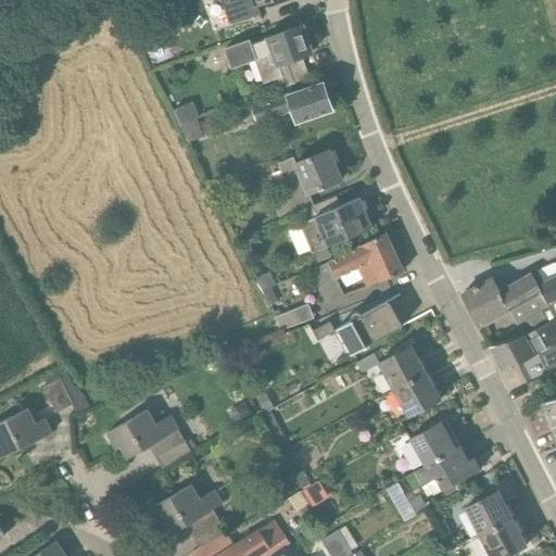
[(261,14),(257,7),(275,0),(223,0),(224,2),(228,0),(237,0),(244,21),(261,14)]
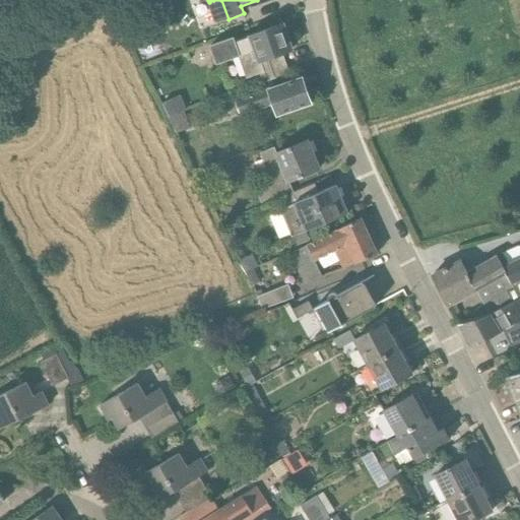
[(283,24),(235,42),(234,39),(211,46),(217,64),(239,56),(247,78),(264,72),(260,62),(293,50),(283,24)]
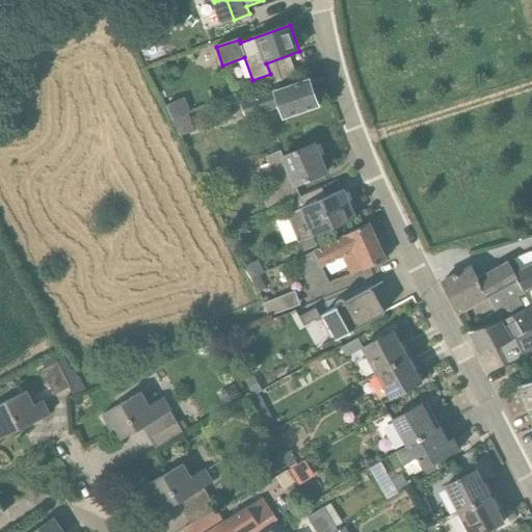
[(278,107),(283,117),(318,105),(310,79),(240,103),(246,120),(278,107)]
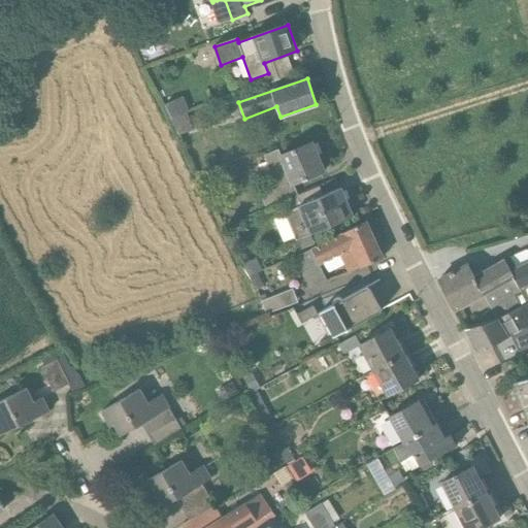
[(186,112),(190,111),(185,97),(166,104),(170,118),(186,112)]
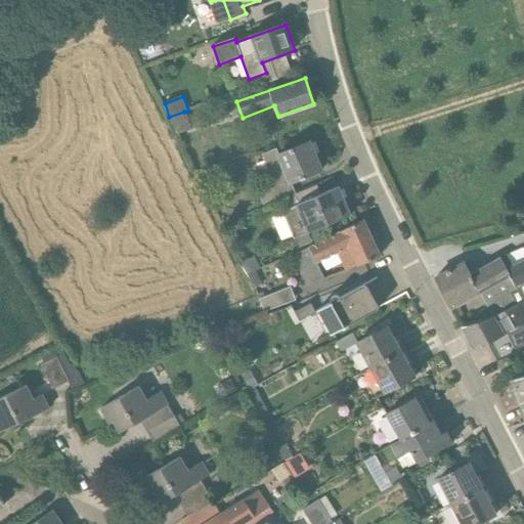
[(178,134),(191,129),(184,112),(170,118),(178,134)]
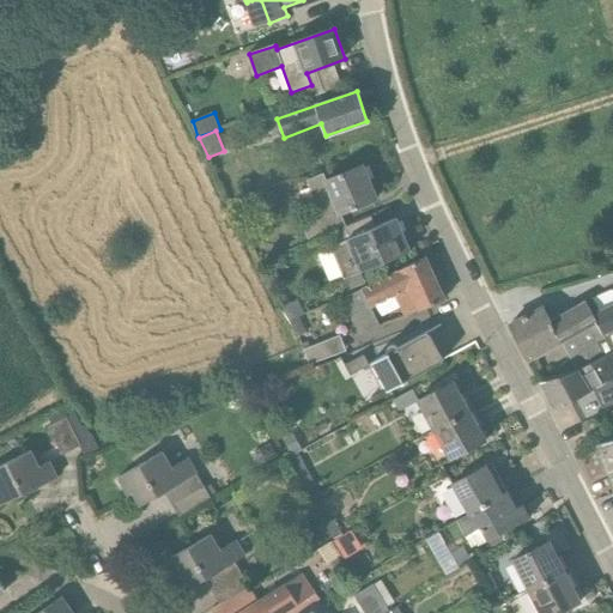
[(339,230),(333,217),(377,199),(363,165),(327,181),(325,174),(307,181),(321,214),(301,223),(309,243),(339,230)]
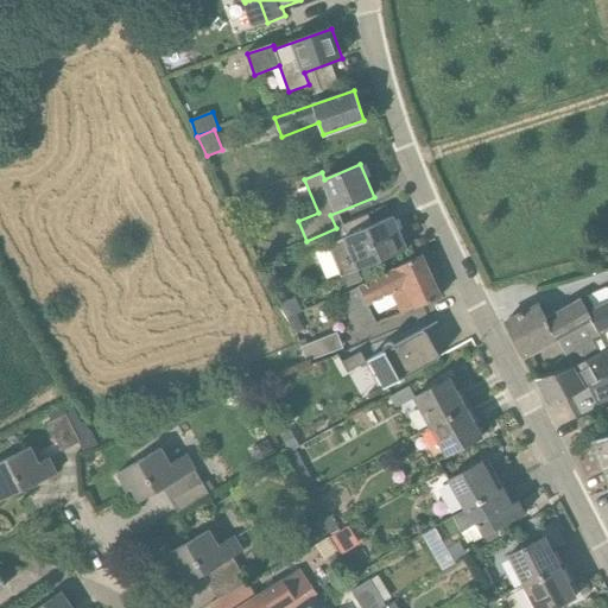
[(393,217),(327,245),(341,278),(344,277),(359,271),(406,249),(393,217)]
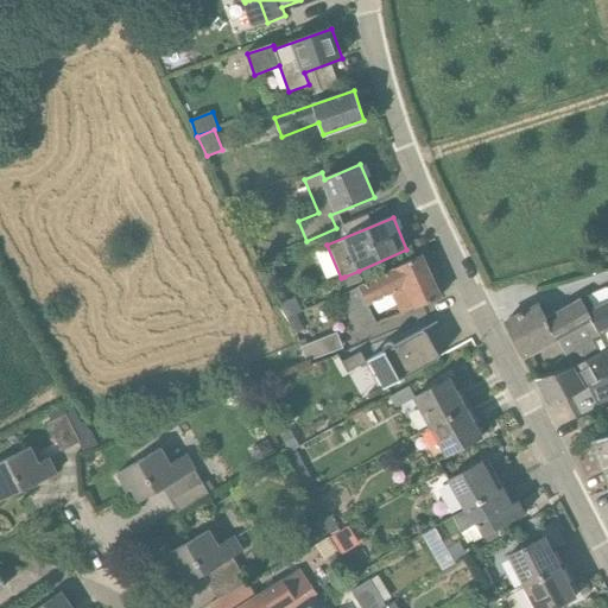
[(422,255),(344,293),(353,314),(361,330),(378,323),(368,305),(392,295),(403,314),(441,296),(422,255)]
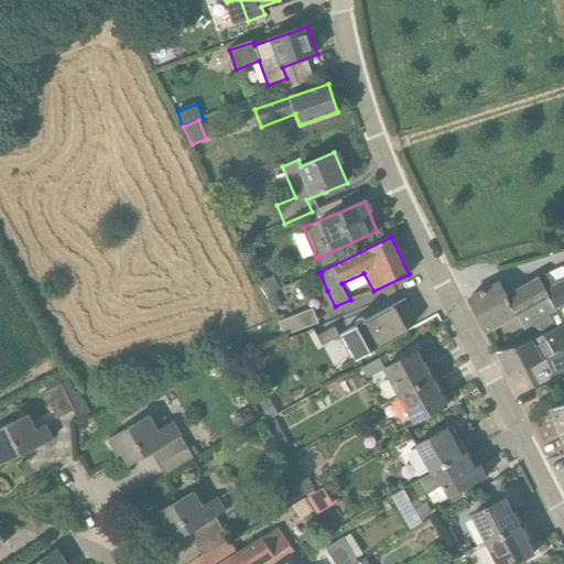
[(333,251),(320,257),(323,266),(336,260),(333,251)]
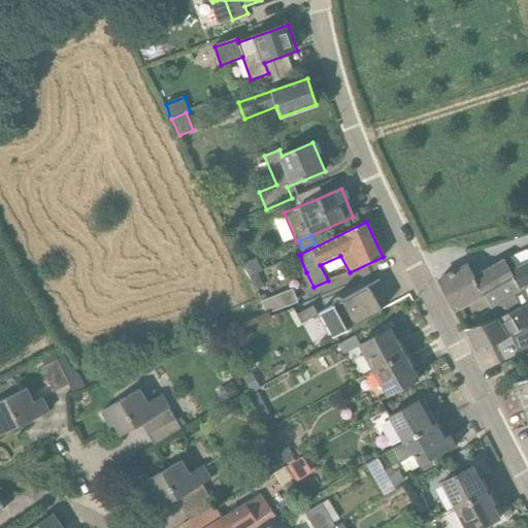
[(455,310),(483,295),(517,279),(516,266),(510,258),(504,260),(475,276),(469,264),(440,279),(455,310)]
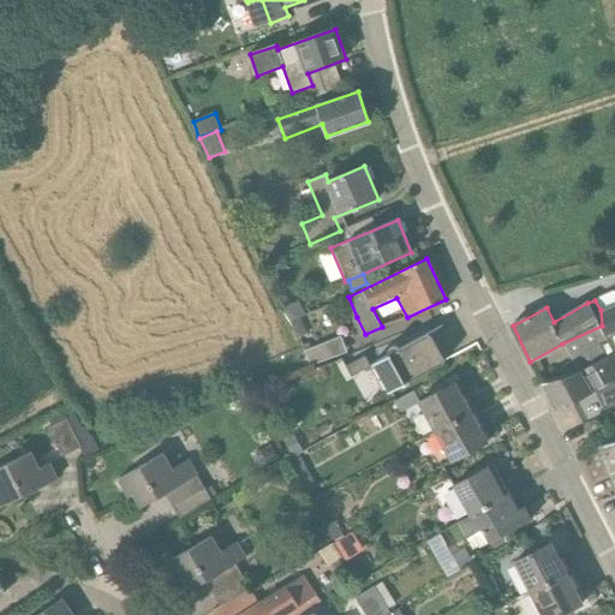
[(287,322),(297,318),(303,315),(297,302),(281,309),(287,322)]
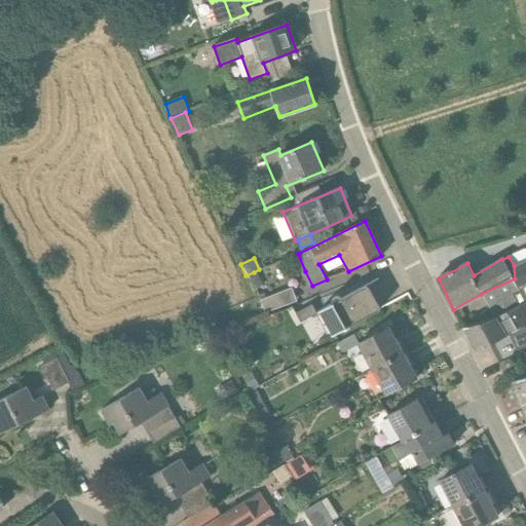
[(525,259),(514,265),(515,278),(525,312),(525,259)]
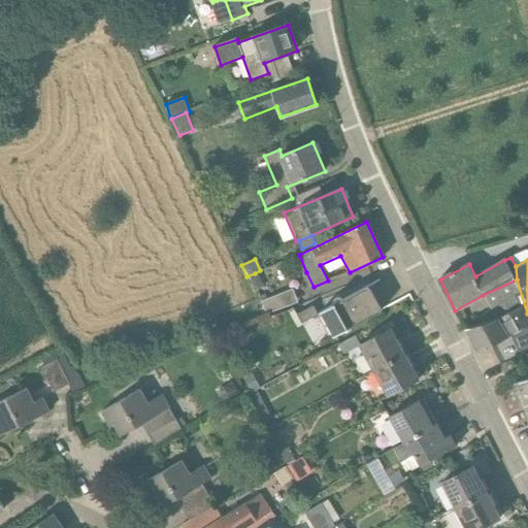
[(262,287),(255,273),(246,276),(254,291),(262,287)]
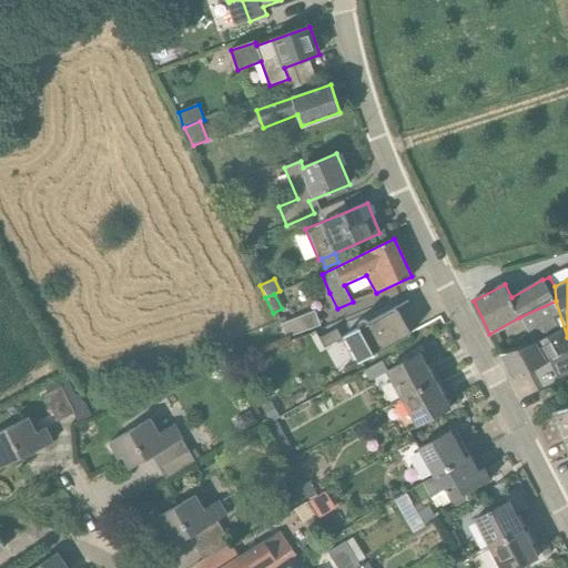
[(563,356),(567,353),(567,337),(556,301),(519,317),(535,344),(531,344),(535,352),(554,344),(563,356)]
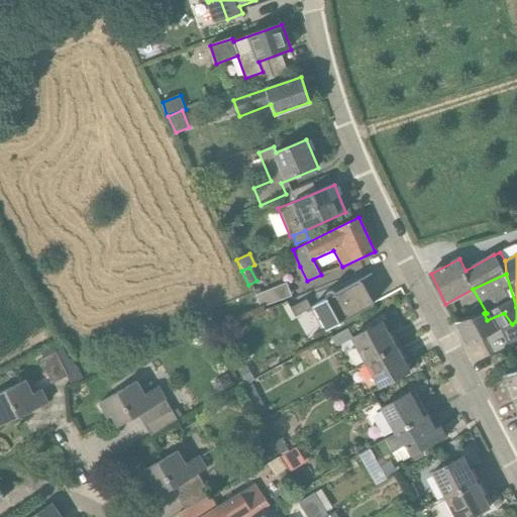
[(327,297),(327,298),(312,306),(326,330),(373,305),(359,280),(335,294),(334,293),(333,292),(332,292),(331,292),(330,292),(329,292),(328,293),(327,293),(327,295),(327,296),(327,297)]
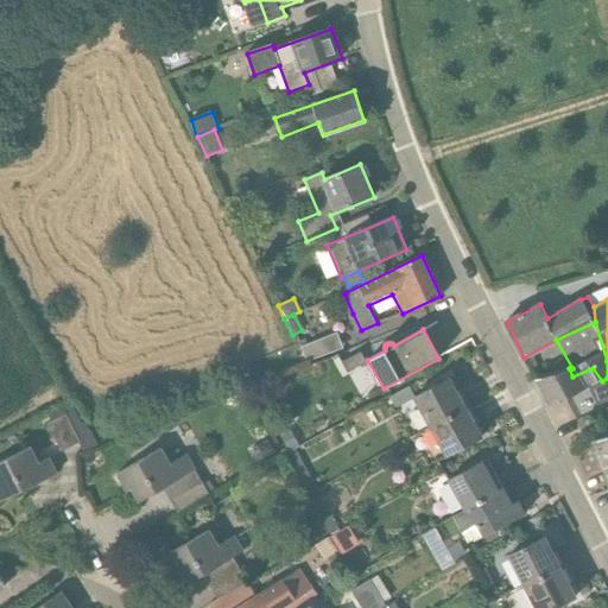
[(304,363),(341,348),(335,331),(298,347),(304,363)]
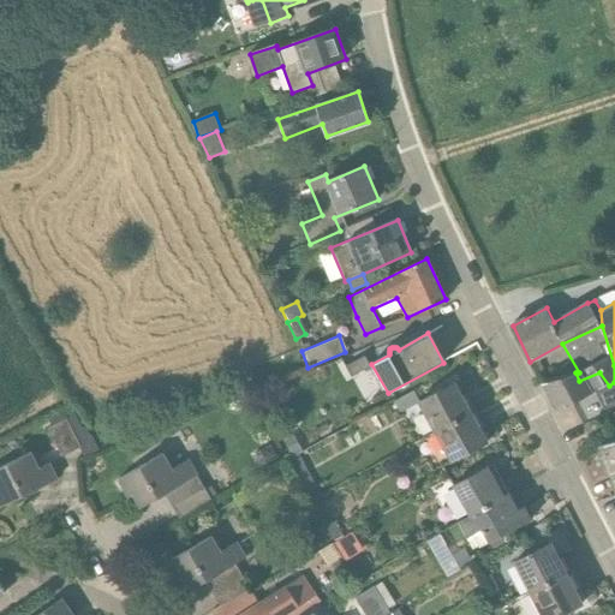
[(579,381),(575,372),(543,383),(557,412),(593,393),(593,392),(599,388),(608,406),(614,402),(614,382),(609,386),(599,372),(579,381)]
